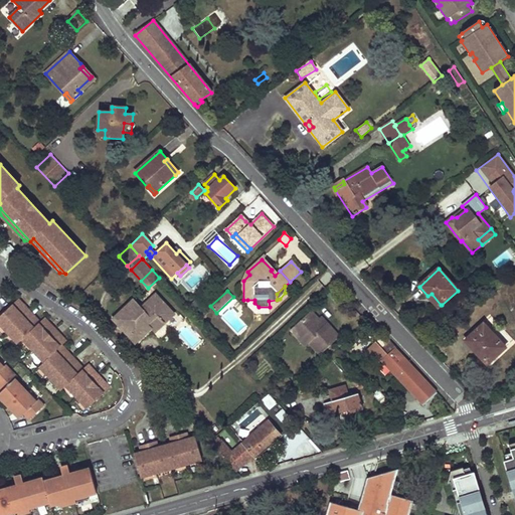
[(442,305),(441,305),(432,294),(427,296),(439,309),(443,306),(442,305)]
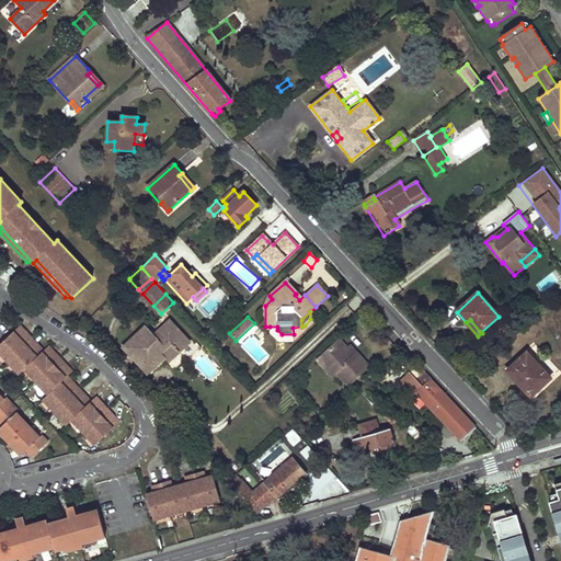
[(147,374),(164,358),(160,353),(171,343),(180,352),(190,343),(170,321),(160,331),(161,332),(155,338),(146,328),(124,348),(147,374)]
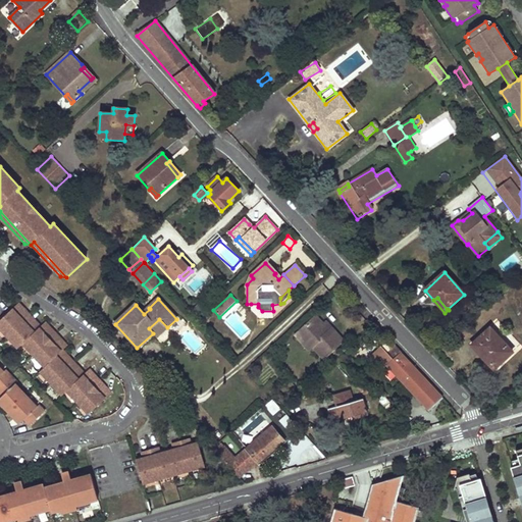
[(258,304),(251,304),(251,310),(259,318),(273,318),(273,311),(262,311),(258,307),(258,304)]
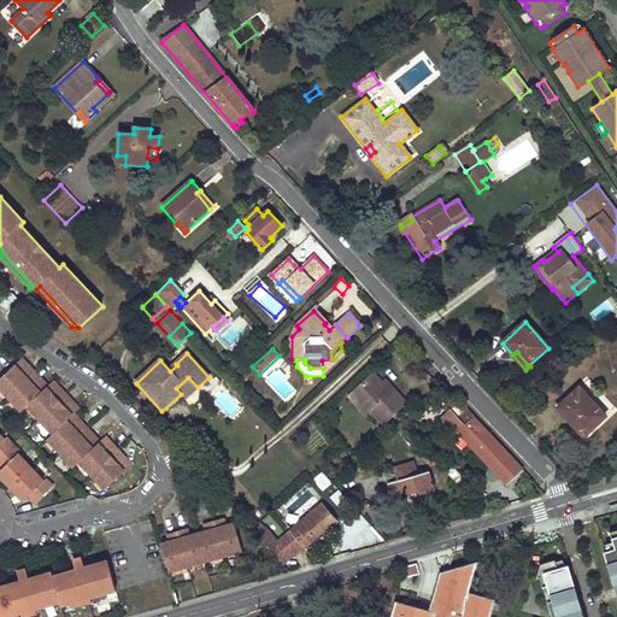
[(19,360),(0,378),(0,388),(22,412),(28,406),(53,434),(47,439),(74,468),(80,462),(105,489),(129,466),(123,460),(125,458),(112,444),(110,446),(103,439),(100,442),(98,445),(92,438),(94,436),(88,430),(81,422),(78,423),(71,417),(74,415),(77,411),(71,405),(72,403),(59,388),(57,391),(51,383),(47,387),(46,389),(40,382),(41,380),(28,366),(27,369),(19,360)]
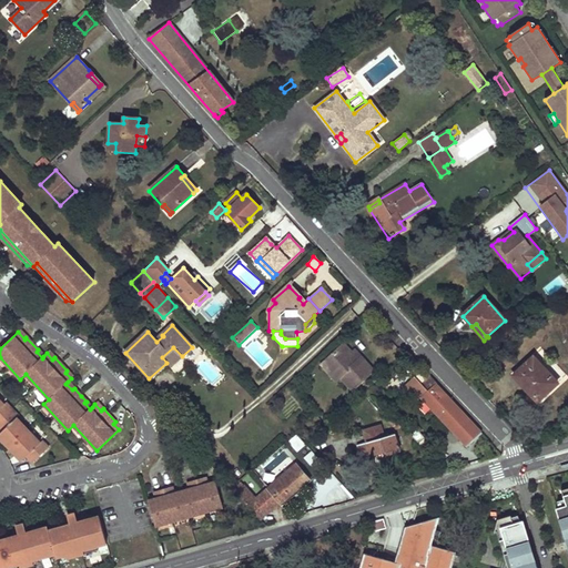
[(344,344),(326,361),(335,371),(337,368),(343,375),(341,377),(354,391),(375,371),(362,357),(359,359),(344,344)]
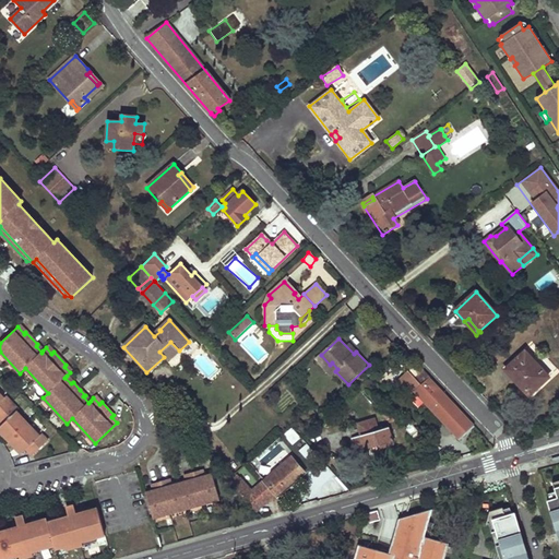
[(164,357),(168,361),(179,351),(170,342),(159,352),(164,357)]
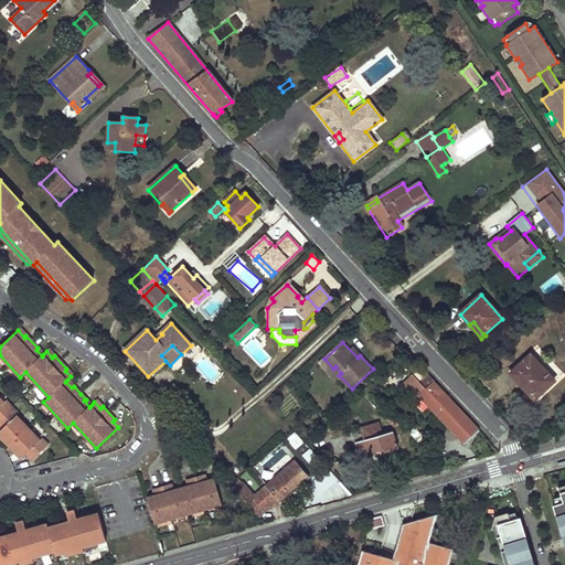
[(416,361),(409,353),(401,361),(408,369),(416,361)]
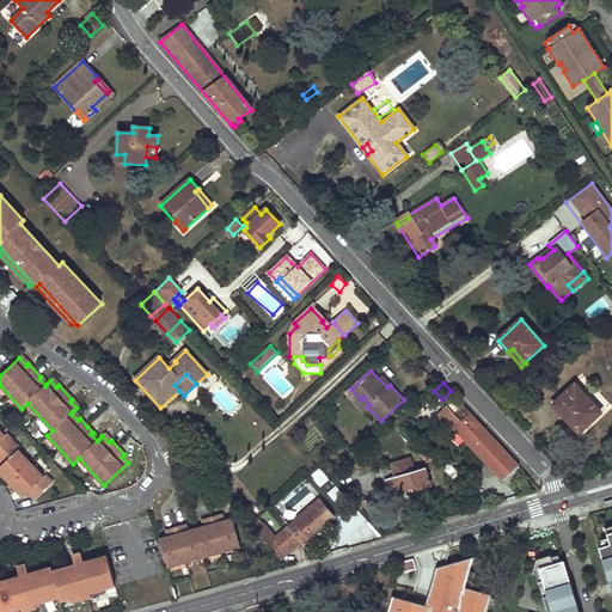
[(592,421),(601,414),(588,399),(593,395),(588,390),(583,393),(575,385),(552,405),(562,415),(564,414),(569,420),(582,411),(592,421)]
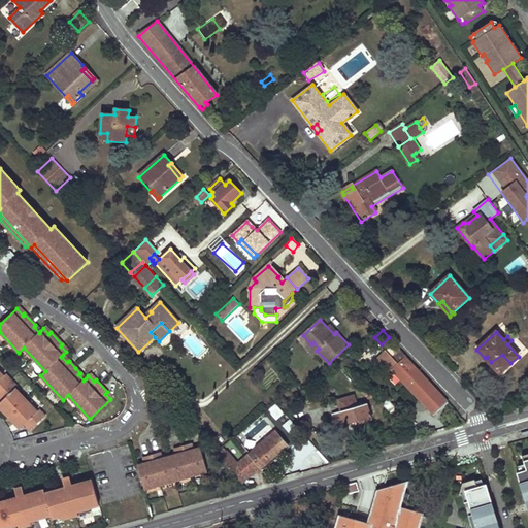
[(393,342),(388,347),(395,355),(400,350),(393,342)]
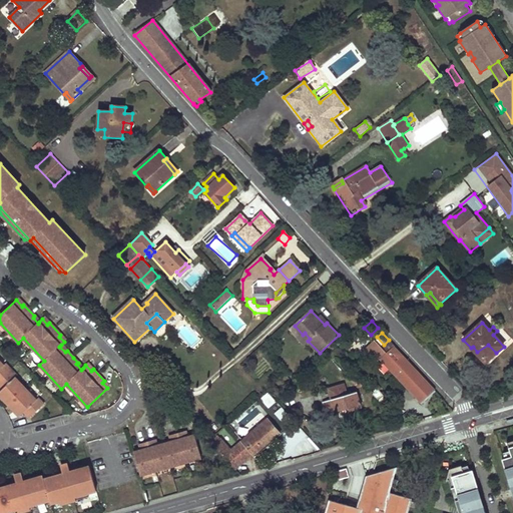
[(395,347),(389,340),(384,345),(381,347),(374,340),(364,350),(376,363),(380,359),(421,403),(434,391),(394,348),(395,347)]
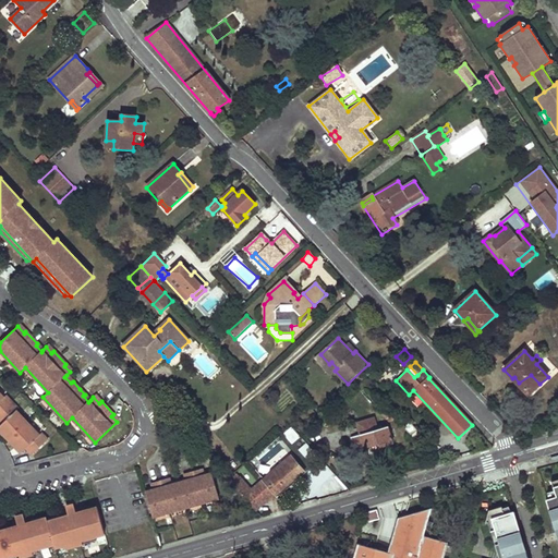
[(514,377),(512,378),(528,396),(540,384),(531,375),(519,383),(514,377)]
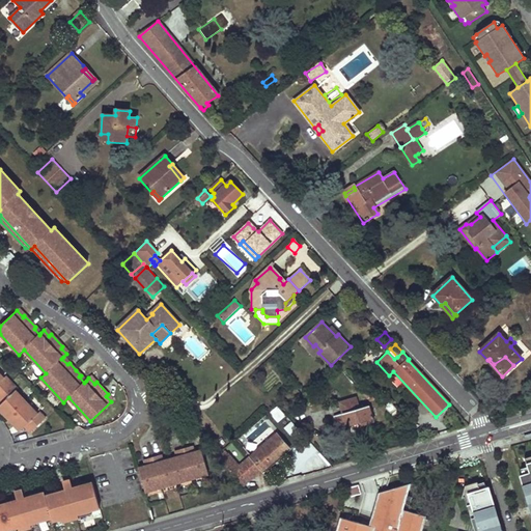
[(0,400),(2,403),(0,404),(0,410),(20,431),(25,427),(30,434),(46,419),(39,413),(37,414),(16,391),(18,389),(5,376),(3,379),(0,374),(0,400)]
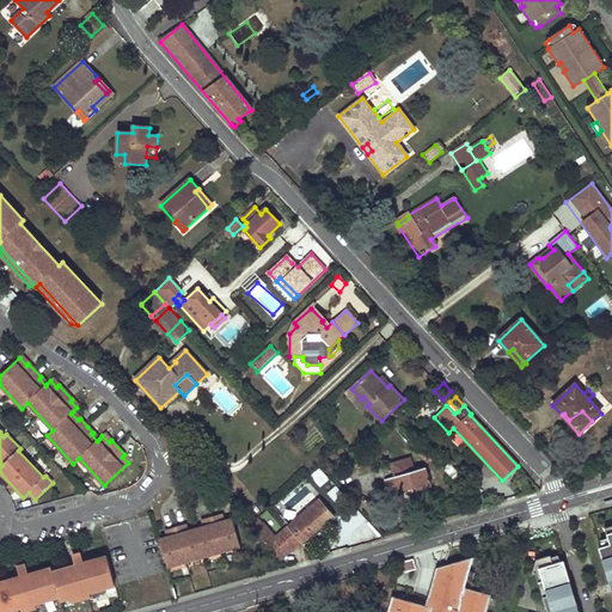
[(385,481),(390,495),(417,487),(417,490),(430,487),(426,469),(414,472),(410,460),(392,465),(396,478),(385,481)]
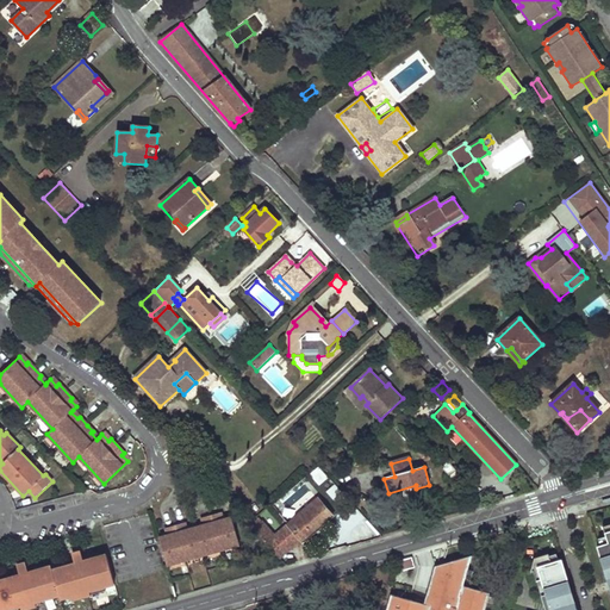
[(325,480),(315,470),(307,475),(318,486),(325,480)]
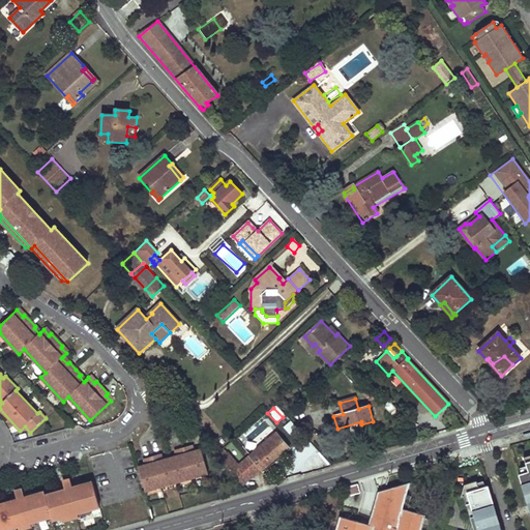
[(251,457),(245,461),(255,472),(260,467),(264,471),(289,449),(275,434),(251,457)]
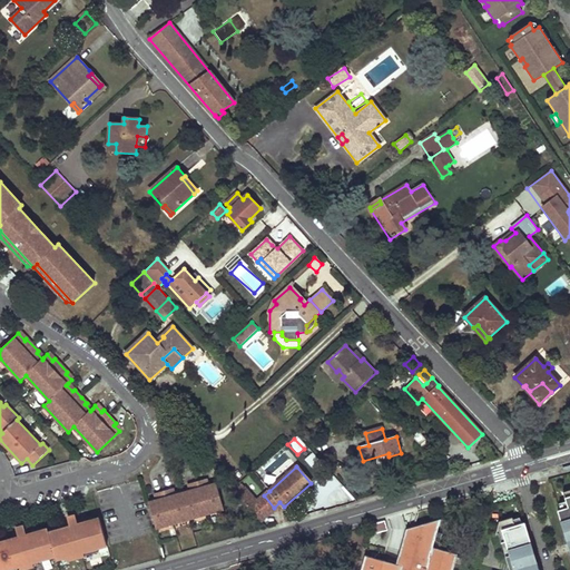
[(149,503),(156,529),(224,509),(216,484),(208,487),(206,479),(188,484),(190,491),(175,495),(173,489),(155,494),(157,501),(149,503)]
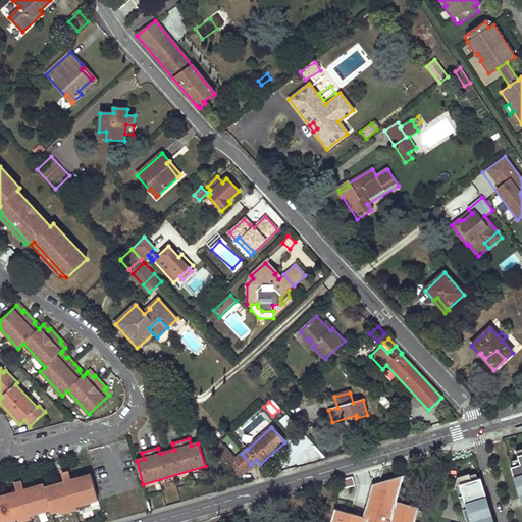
[(238,477),(245,470),(235,460),(229,454),(224,448),(218,454),(230,468),(233,472),(238,477)]
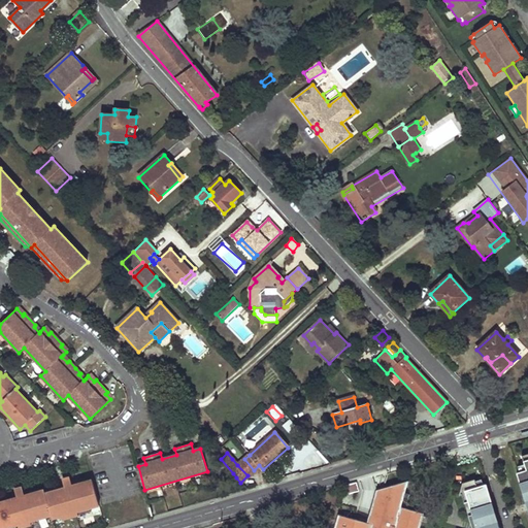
[(525,469),(516,472),(519,483),(524,482),(527,494),(527,499),(525,501),(527,510),(527,453),(521,455),(525,469)]
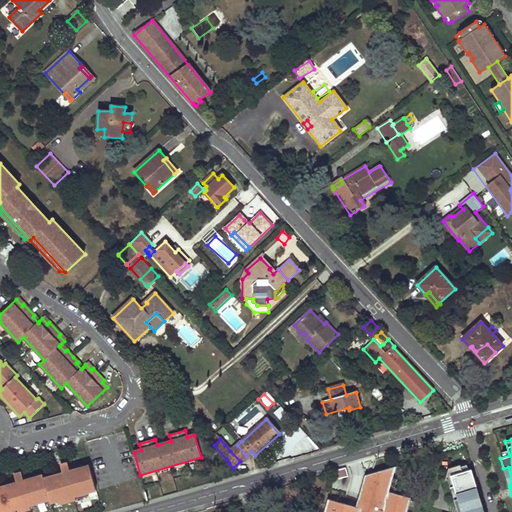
[(237,445),(230,451),(240,461),(246,456),(237,445)]
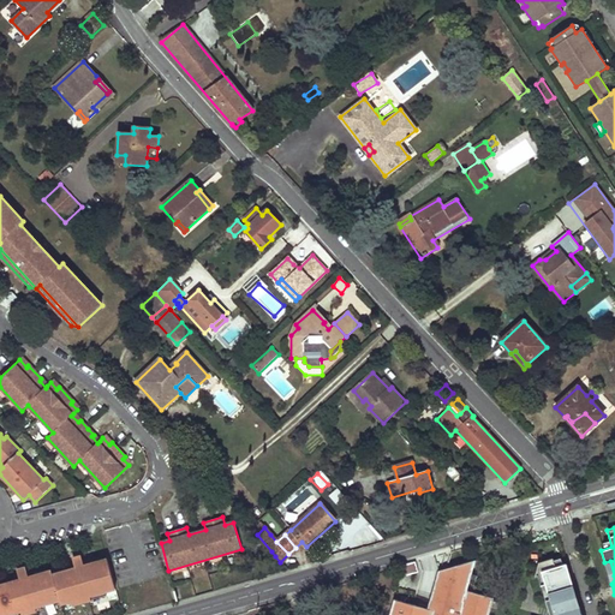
[(76,568),(77,572),(85,569),(84,566),(82,556),(72,559),(76,568)]
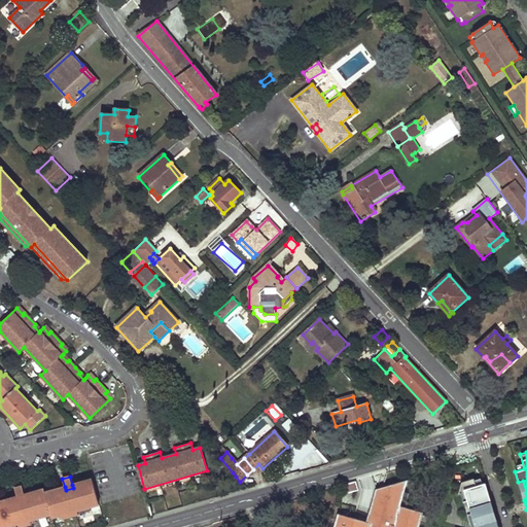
[(0,526),(7,526),(19,524),(31,521),(51,515),(53,518),(59,516),(92,506),(99,504),(92,479),(72,485),(73,488),(66,490),(65,487),(45,492),(44,489),(25,494),(26,498),(19,500),(18,496),(0,501),(0,526)]
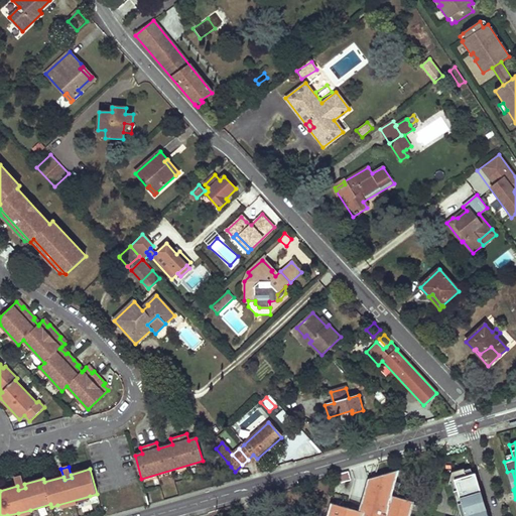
[(464,469),(453,472),(449,484),(452,485),(455,493),(459,492),(466,515),(488,515),(486,509),(482,511),(476,494),(481,492),(475,474),(467,476),(464,469)]
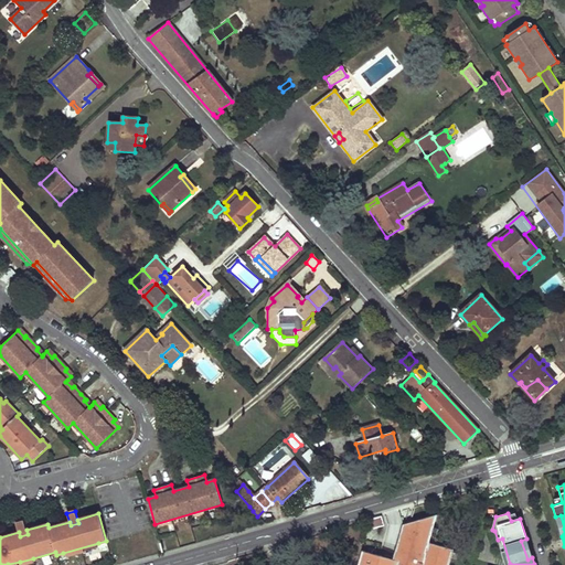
[(384,525),(382,516),(371,520),(369,530),(384,525)]
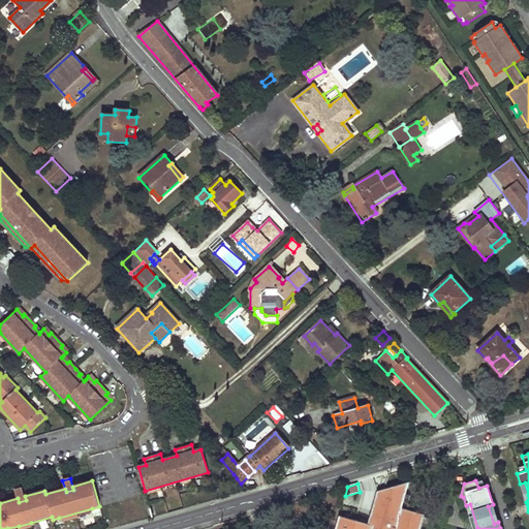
[(18,498),(19,502),(26,500),(25,496),(22,489),(14,491),(18,498)]
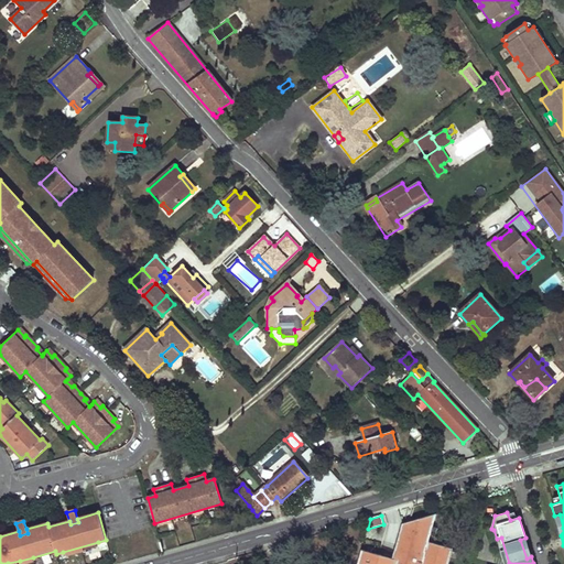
[(420,556),(429,528),(413,523),(413,524),(400,521),(392,548),(389,546),(384,562),(390,563),(391,560),(404,563),(413,563),(416,555),(420,556)]
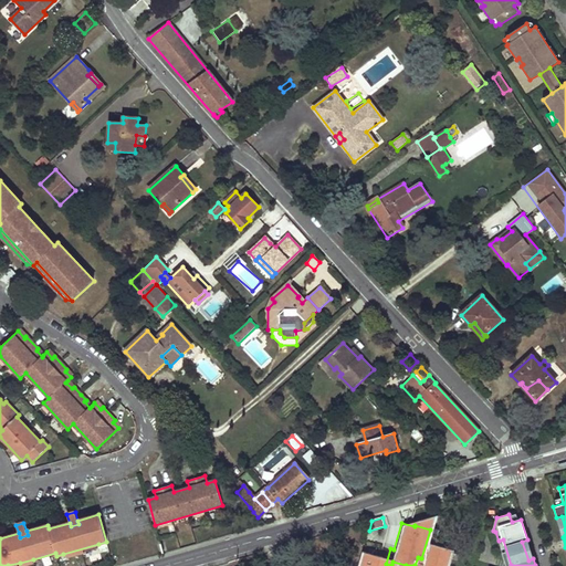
[(511,565),(503,540),(499,541),(506,565),(511,565)]
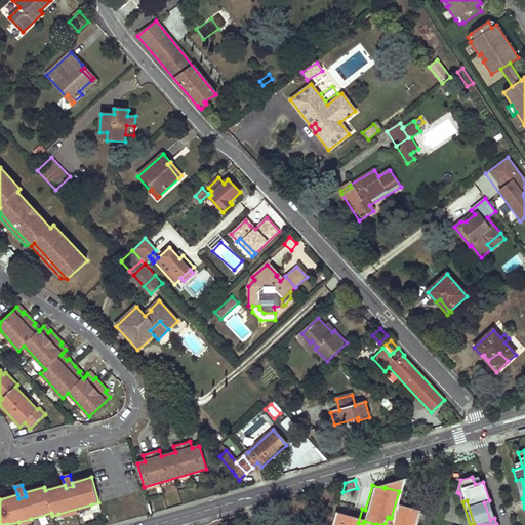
[(489,500),(484,502),(490,520),(494,518),(489,500)]
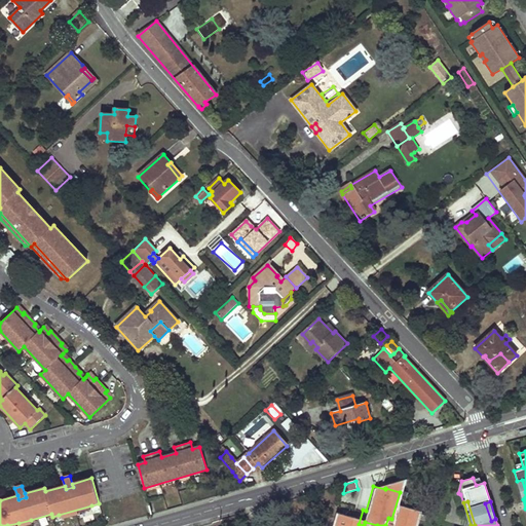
[(92,509),(91,505),(59,515),(63,518),(92,509)]
